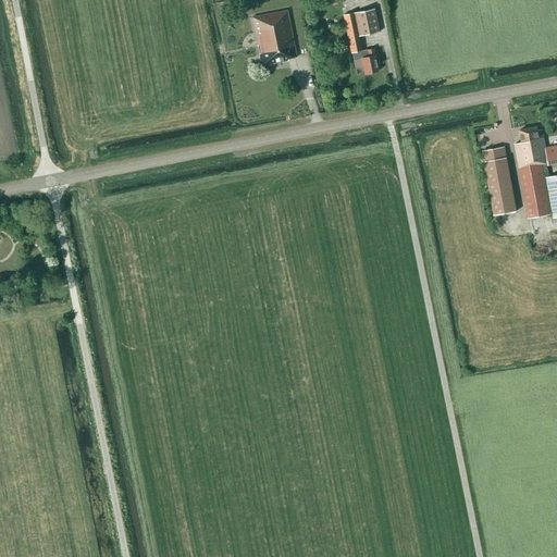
[(350,53),(351,53),(354,61),(361,60),(364,74),(378,72),(373,49),(361,51),(358,37),(379,33),(374,9),(343,15),(350,53)]
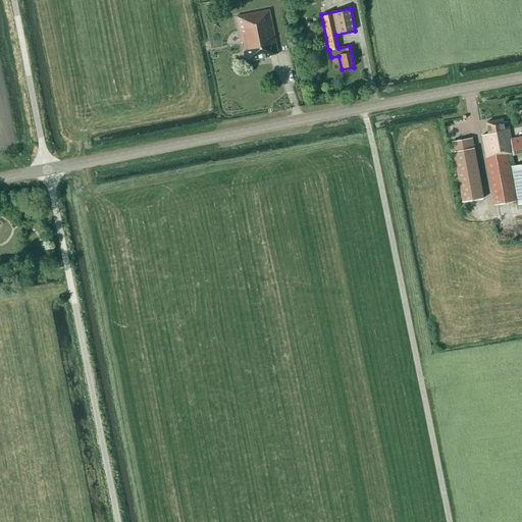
[(236,16),(245,61),(269,57),(269,55),(277,54),(269,10),(236,16)]
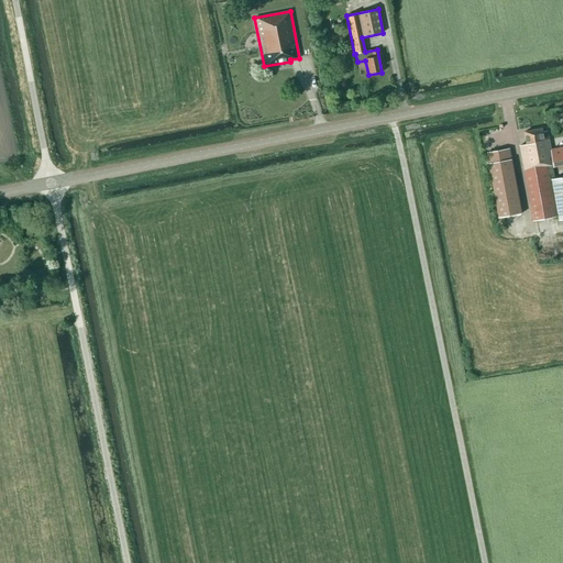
[(554,166),(554,168),(562,166),(562,147),(551,150),(548,131),(543,132),(543,129),(525,132),(527,144),(520,146),(525,172),(533,222),(556,218),(548,167),(554,166)]
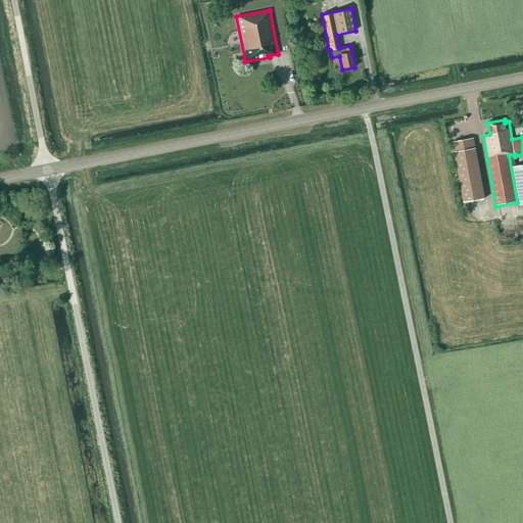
[(484,197),(473,138),(453,141),(463,201),(484,197)]
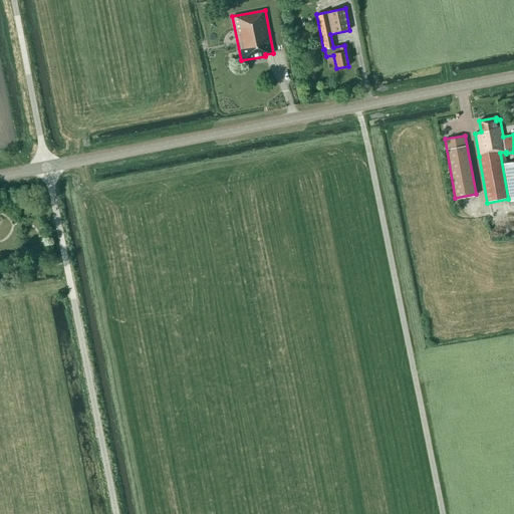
[(513,163),(504,165),(511,203),(513,202),(513,163)]
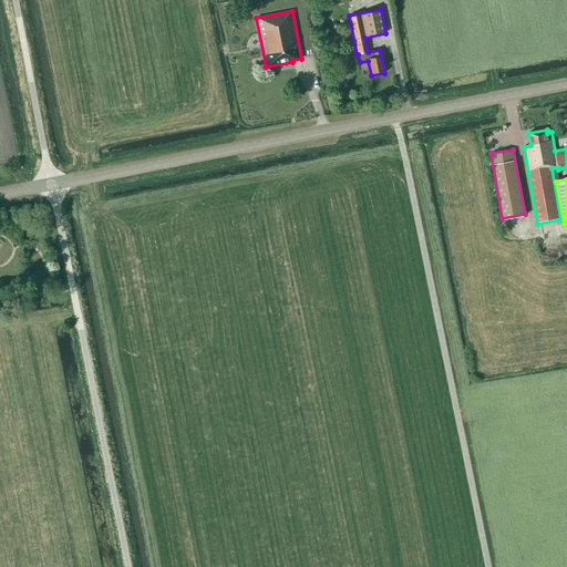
All buildings are outlined.
